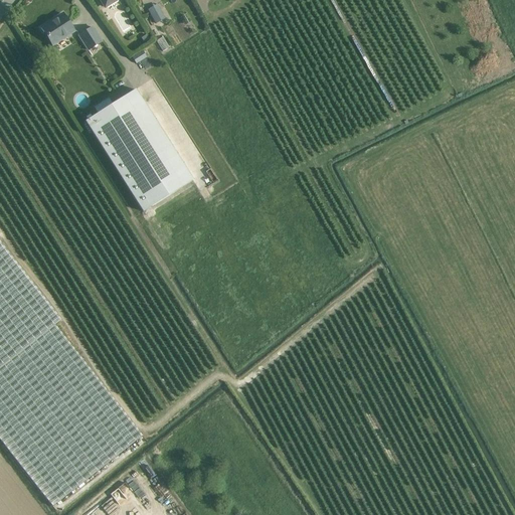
[(99,0),(105,8),(118,0),(99,0)]
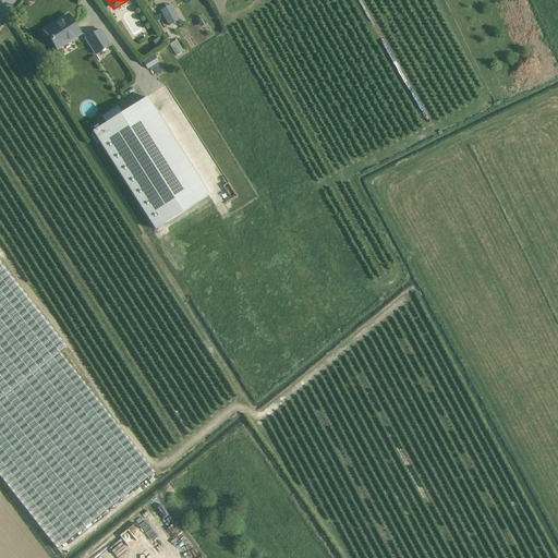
[(179,21),(173,11),(164,16),(169,26),(179,21)]
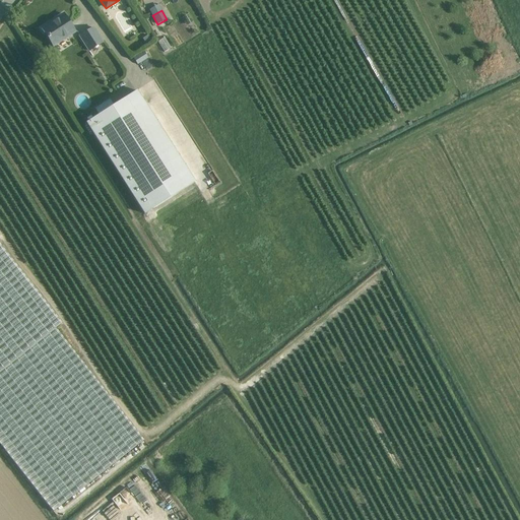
[(63,14),(42,27),(53,46),(74,31),(63,14)]
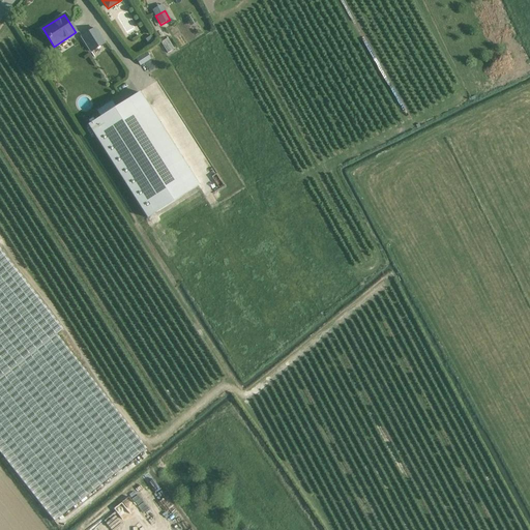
[(94,28),(81,37),(91,52),(105,43),(94,28)]
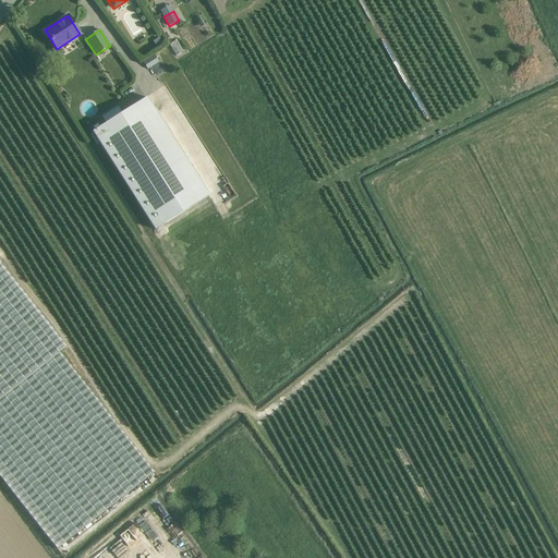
[(158,38),(153,41),(156,47),(161,43),(158,38)]
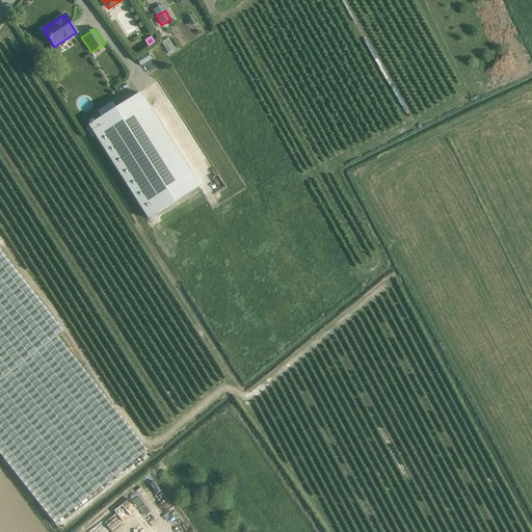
[(147,53),(136,59),(140,67),(151,59),(147,53)]
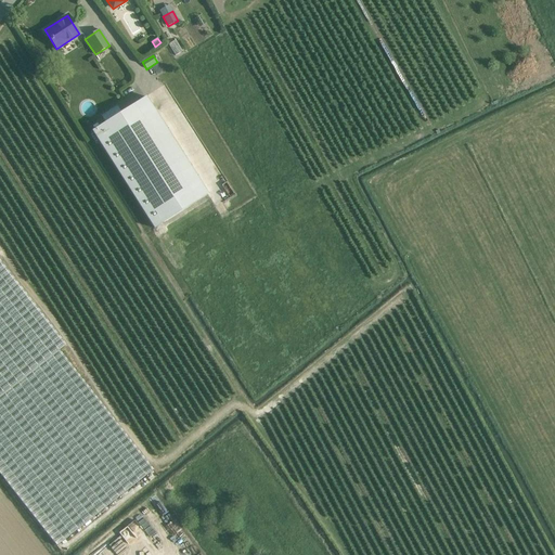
[(208,194),(146,97),(91,131),(154,229),(208,194)]
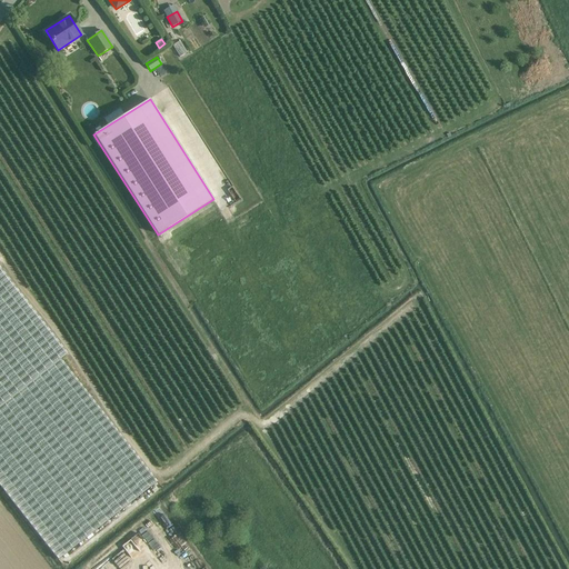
[(0,486),(58,559),(157,482),(60,359),(67,353),(0,268),(0,486)]
